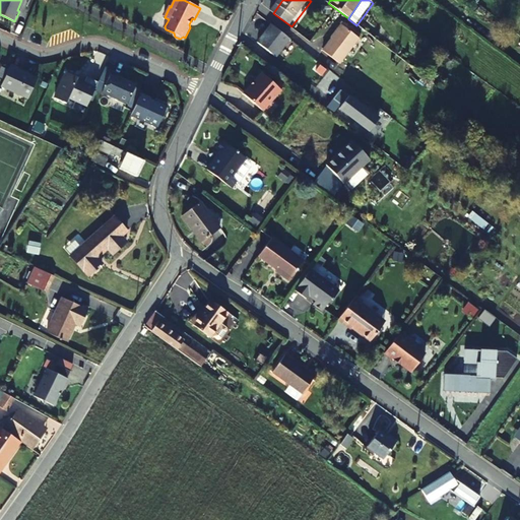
[(293,41),(274,26),(260,45),(278,59),(293,41)]
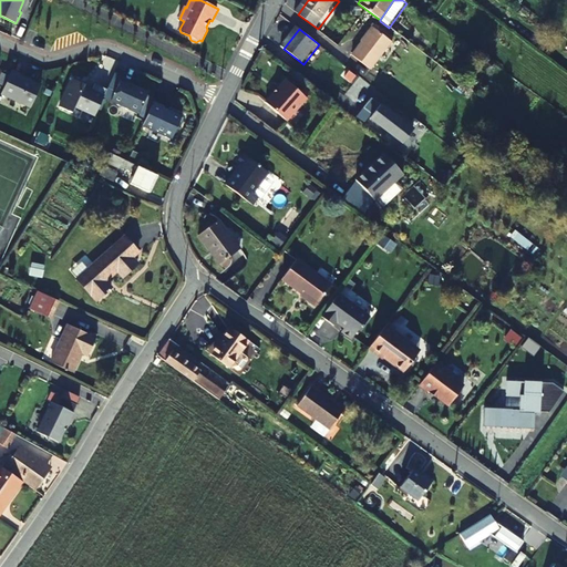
[(391,42),(372,29),(351,57),(369,70),(391,42)]
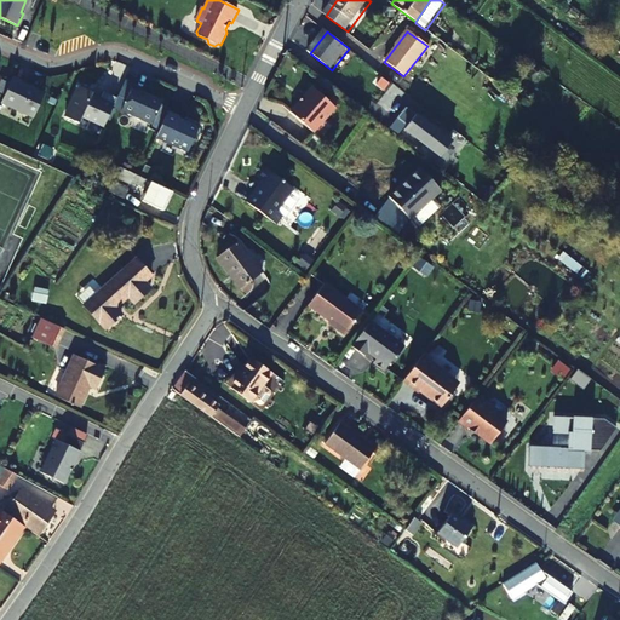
[(13,76),(1,102),(33,116),(45,92),(13,76)]
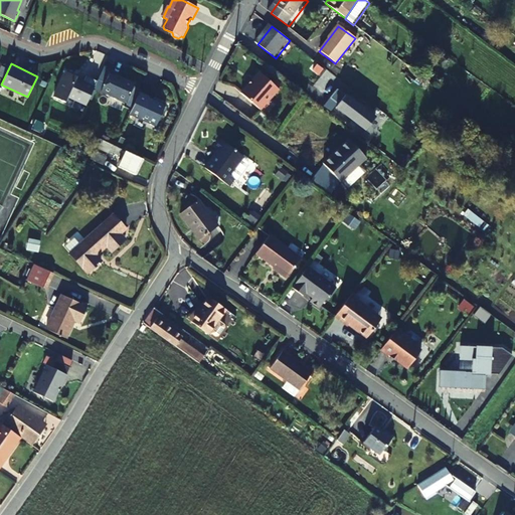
[(110,71),(100,93),(125,104),(134,84),(118,76),(119,75),(110,71)]
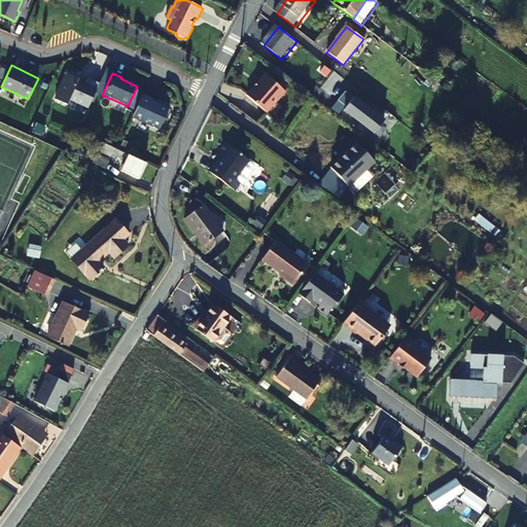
[(88,108),(99,84),(88,78),(84,84),(77,81),(77,79),(69,76),(64,77),(54,100),(65,105),(68,100),(88,108)]
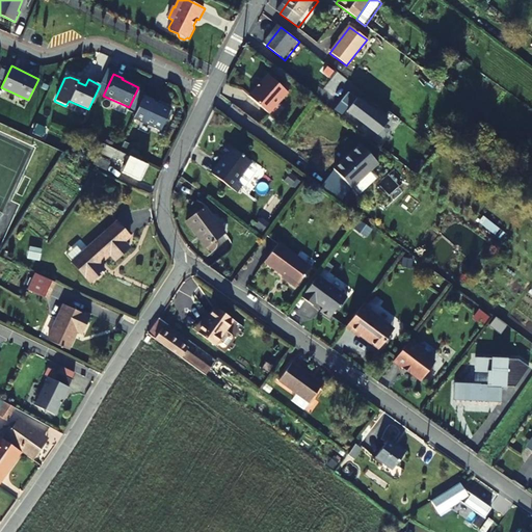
[(257,91),(249,101),(270,116),(288,94),(267,78),(260,87),(261,87),(258,92),(257,91)]
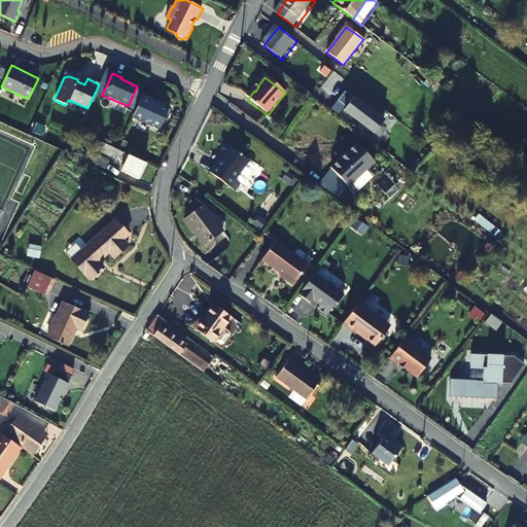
[(141,96),(132,116),(159,129),(168,109),(151,101),(151,100),(141,96)]
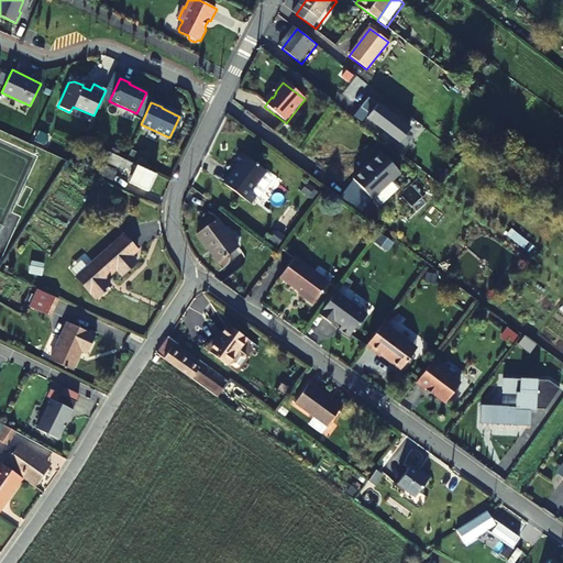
[(381,107),(371,120),(403,144),(412,131),(381,107)]
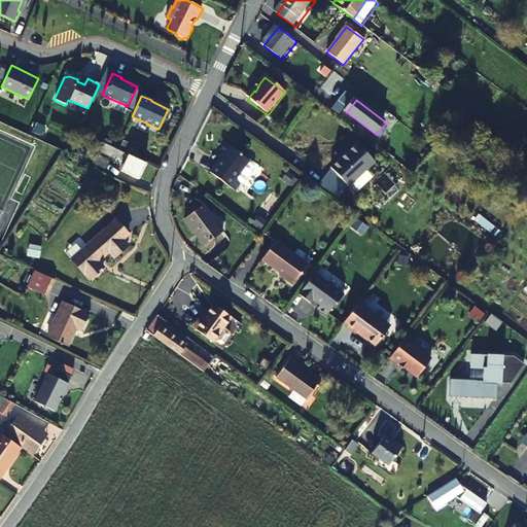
[(145,163),(100,142),(96,150),(110,157),(111,155),(125,162),(120,171),(137,179),(145,163)]
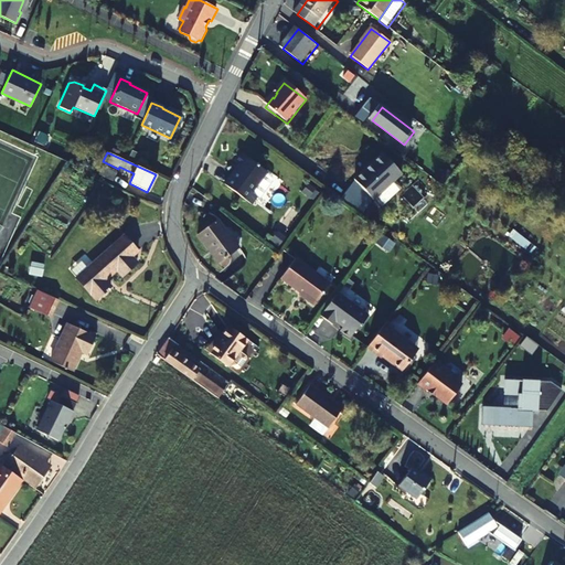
[(267,172),(242,153),(238,159),(244,163),(235,176),(233,173),(227,181),(254,202),(259,193),(254,190),(267,172)]
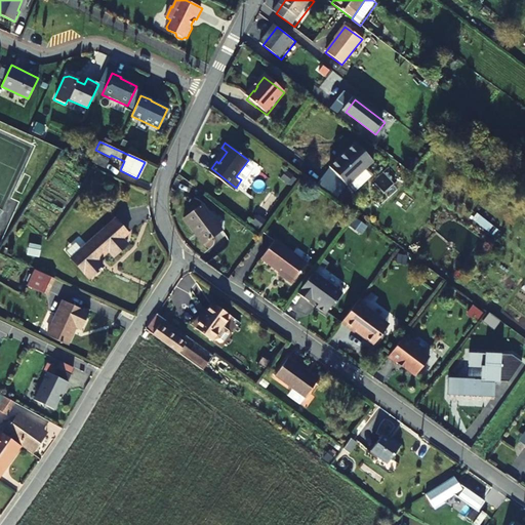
[(355,143),(329,167),(347,186),(372,161),(355,143)]
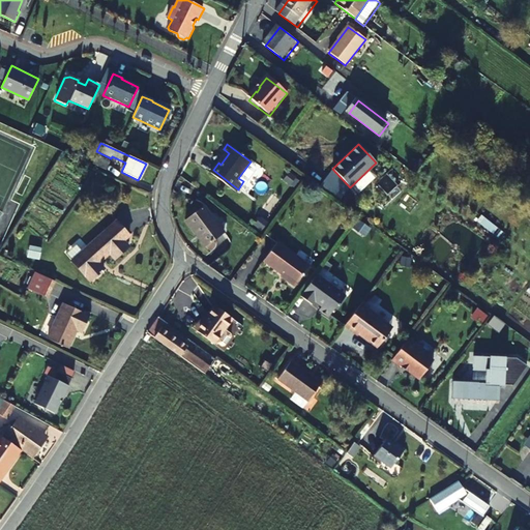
[(109,163),(96,156),(92,164),(106,171),(109,163)]
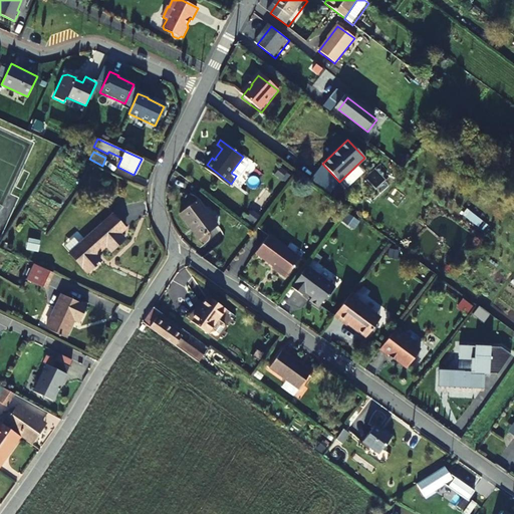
[(218,226),(199,200),(180,213),(199,240),(218,226)]
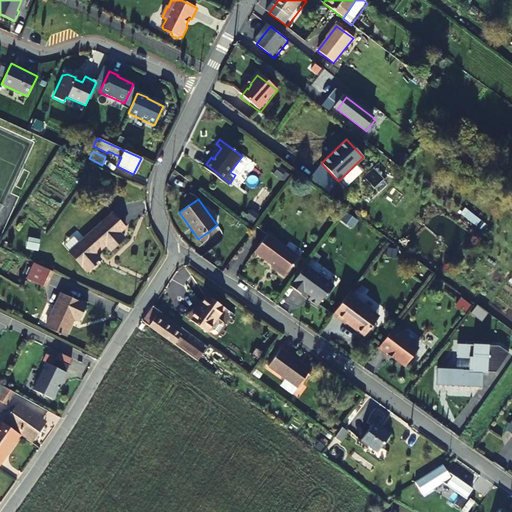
[(123,226),(112,214),(69,253),(87,272),(100,260),(94,253),(105,244),(110,250),(124,238),(117,231),(123,226)]
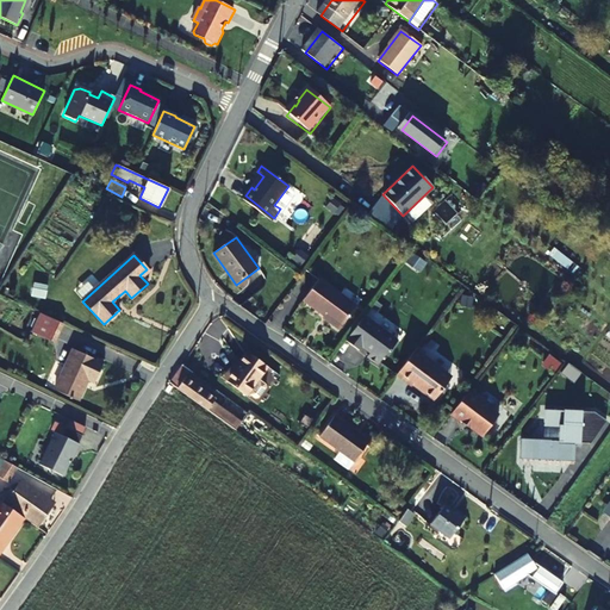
[(330,316),(330,317),(341,327),(358,306),(322,278),(306,297),(330,316)]
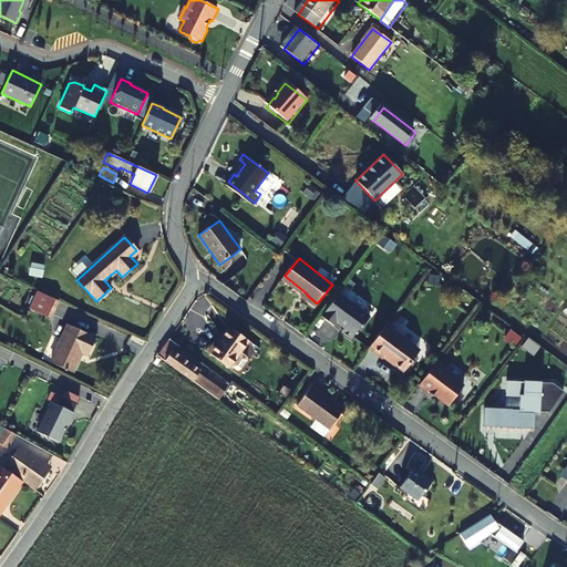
[(31,260),(28,274),(41,276),(44,264),(31,260)]
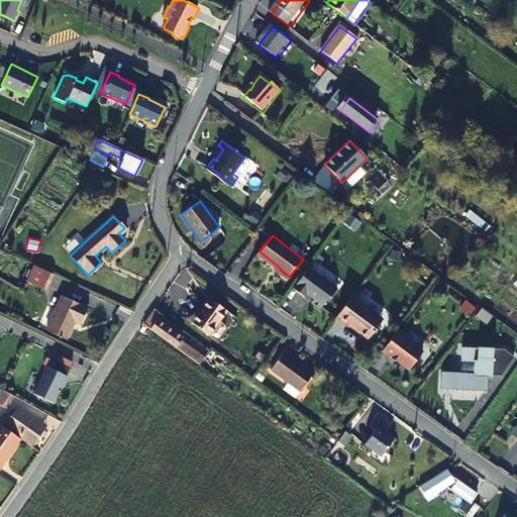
[(54,274),(34,266),(27,282),(45,290),(54,274)]
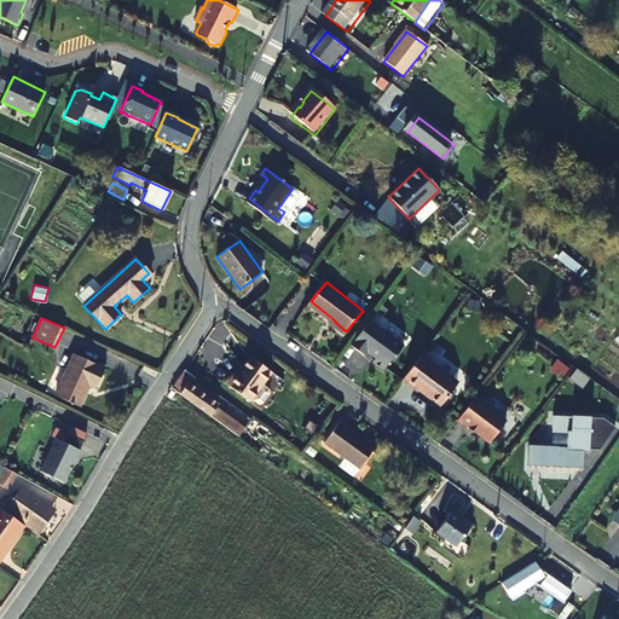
[(346,331),(335,322),(333,324),(345,333),(346,331)]
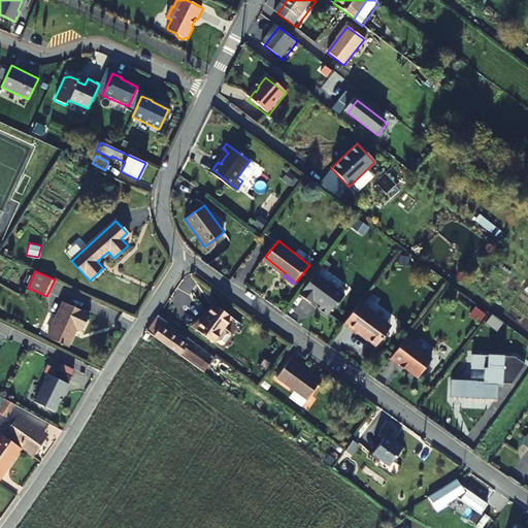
[(330,286),(316,274),(304,290),(299,296),(310,305),(312,302),(320,307),(318,310),(327,318),(335,306),(336,307),(343,297),(329,286),(330,286)]
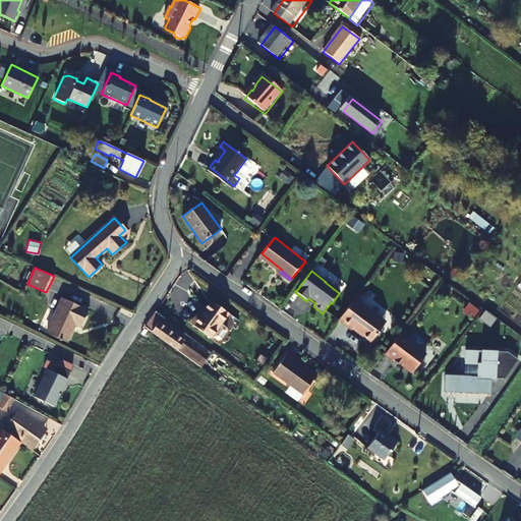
[(89,310),(63,298),(47,333),(67,342),(75,324),(81,327),(89,310)]
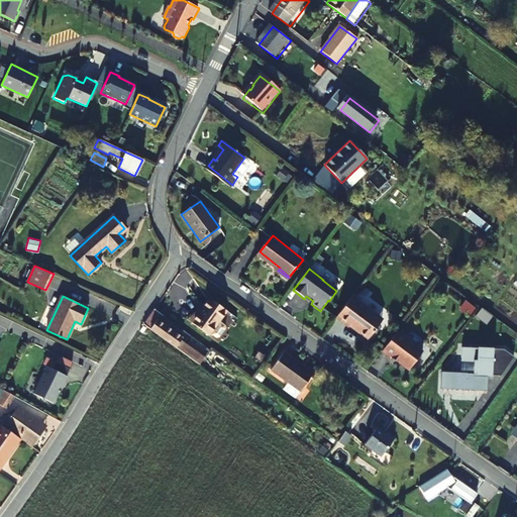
[(359,301),(352,296),(335,319),(348,328),(350,326),(368,340),(382,322),(357,304),(359,301)]
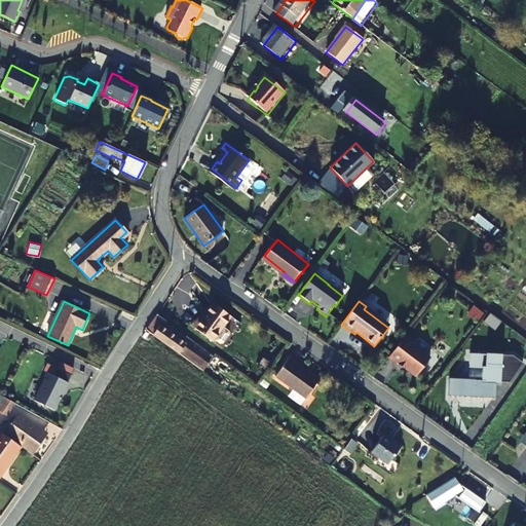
[(231,317),(213,304),(194,330),(213,343),(231,317)]
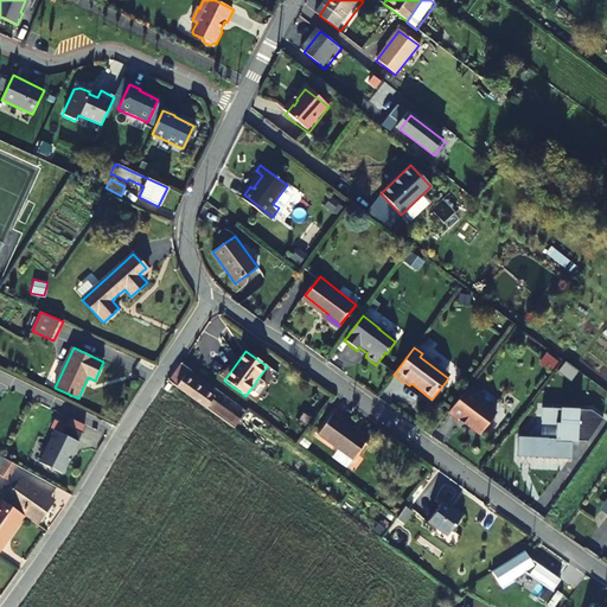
[(545,352),(538,362),(550,370),(557,360),(545,352)]
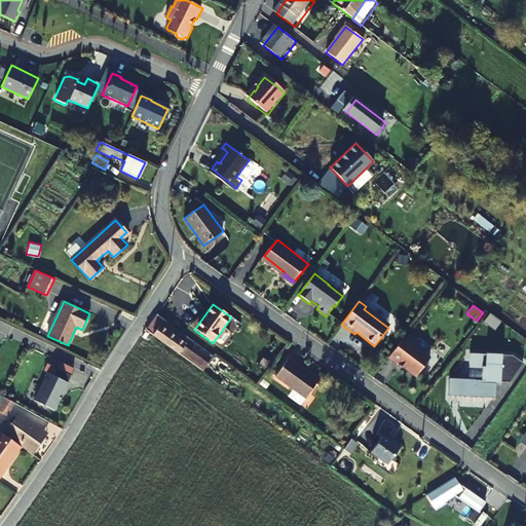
[(146,332),(184,358),(188,351),(183,348),(185,344),(159,327),(163,321),(156,316),(146,332)]
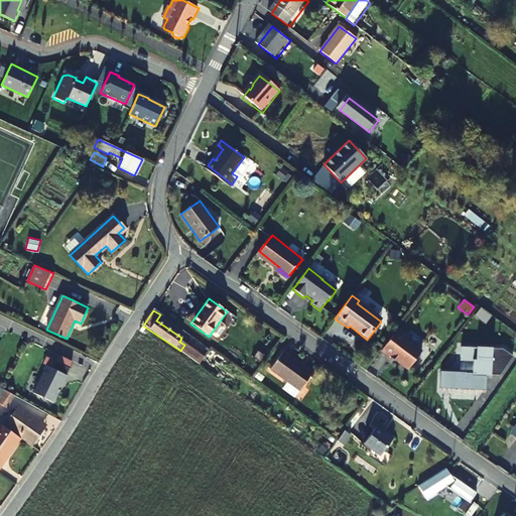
[(381,352),(389,359),(390,359),(391,359),(391,358),(392,357),(397,361),(398,363),(408,370),(421,353),(395,333),(381,352)]
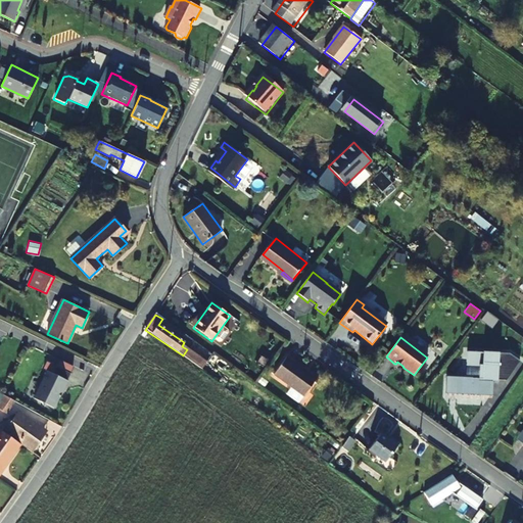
[(187,349),(183,355),(201,369),(205,363),(187,349)]
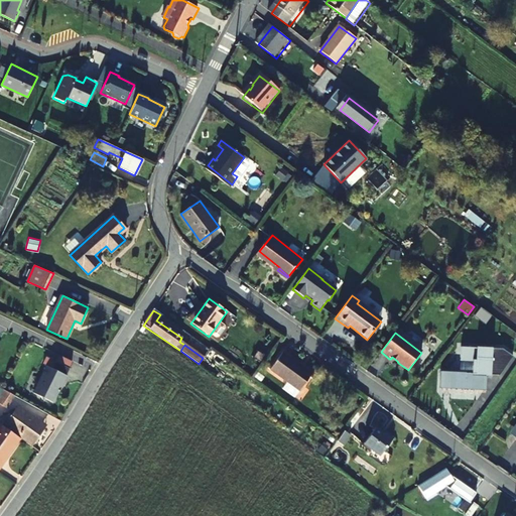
[(488,377),(497,377),(510,358),(500,351),(459,349),(458,362),(470,363),(469,375),(437,372),(436,389),(473,392),(473,389),(483,389),(484,378),(488,378),(488,377)]
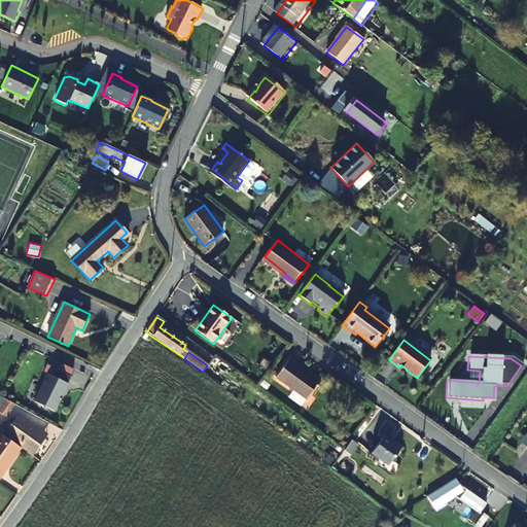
[(318,382),(288,361),(275,380),(291,392),(287,398),(300,408),(318,382)]
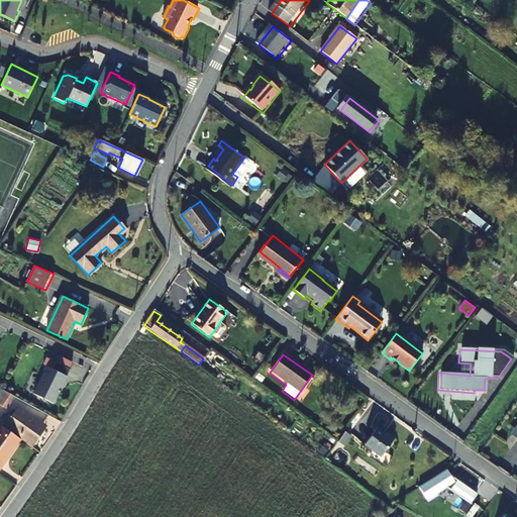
[(33,395),(53,404),(69,370),(55,363),(50,370),(45,368),(33,395)]
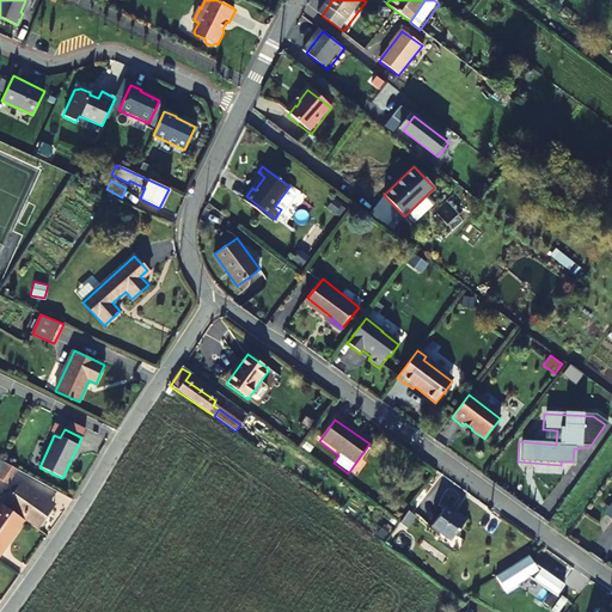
[(18,469),(5,461),(0,467),(0,476),(8,483),(18,469)]
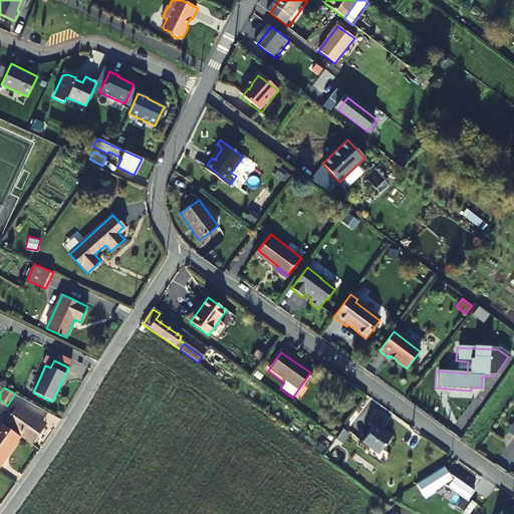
[(20,403),(5,424),(23,437),(33,444),(44,428),(42,427),(46,421),(20,403)]
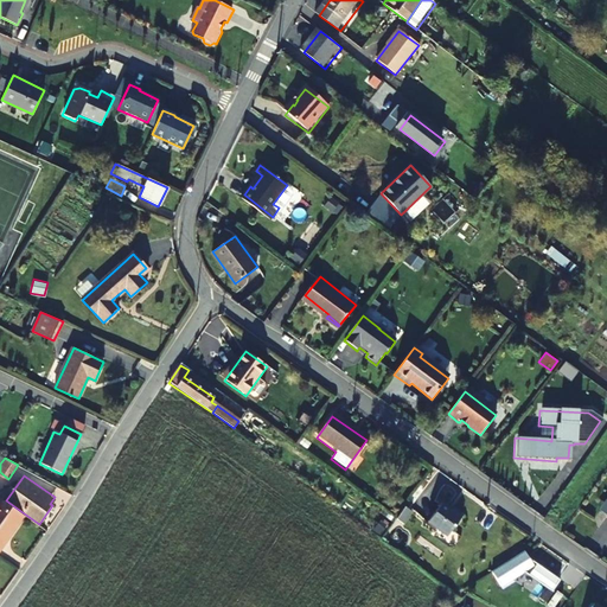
[(0,551),(27,516),(6,500),(0,496),(0,551)]
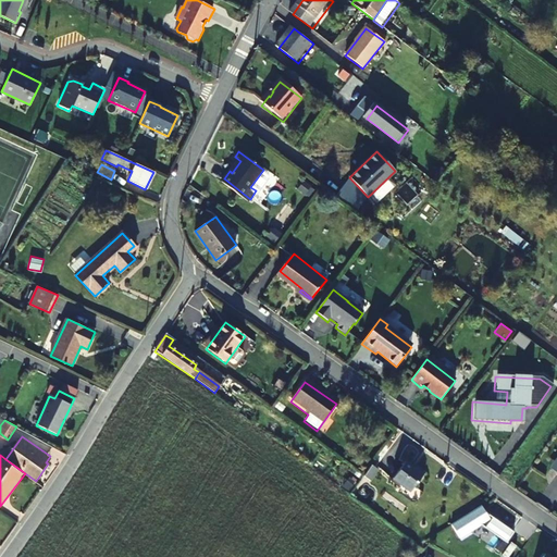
[(416,467),(406,461),(392,480),(412,494),(429,472),(417,465),(416,467)]
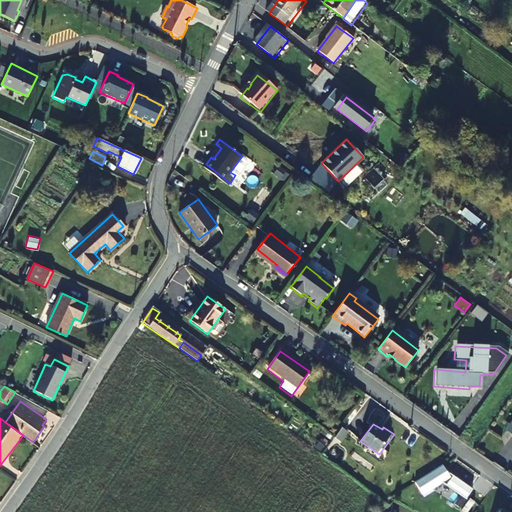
[(441,466),(414,484),(422,496),(441,484),(464,499),(471,490),(447,474),(446,475),(441,466)]
